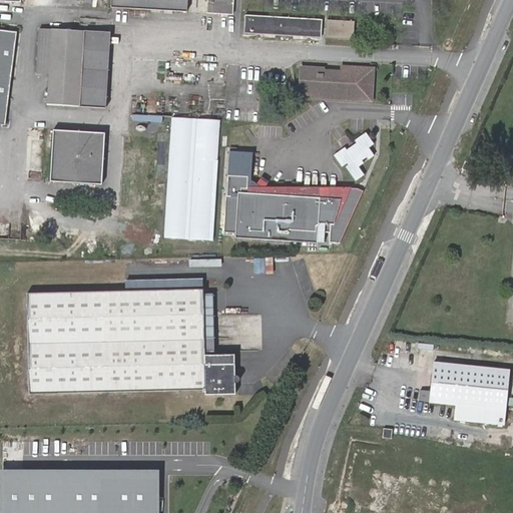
[(185,0),(110,0),(110,6),(185,10),(185,0)]
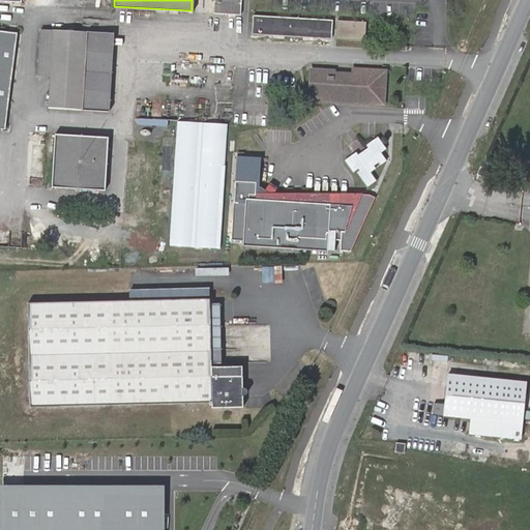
[(241,0),(215,0),(215,11),(241,13),(241,0)]
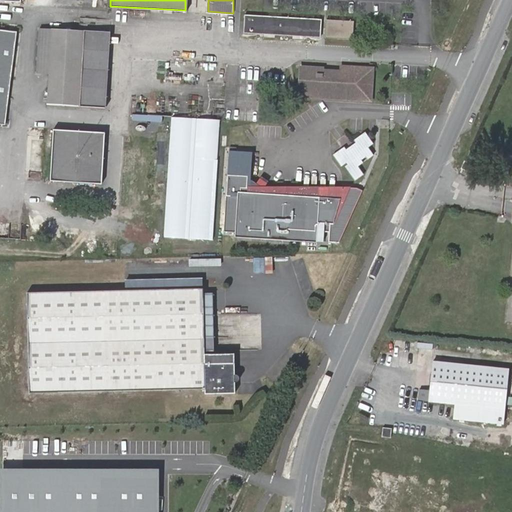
[(320,18),(245,14),(244,31),(319,35),(320,18)]
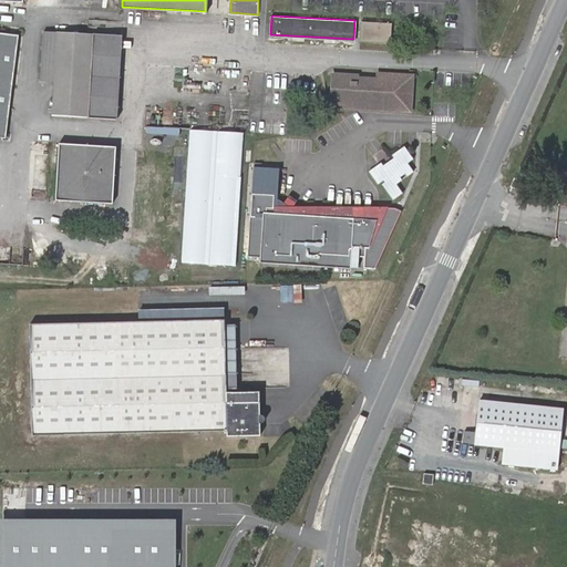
[(390,23),(361,21),(360,40),(389,41),(390,23)]
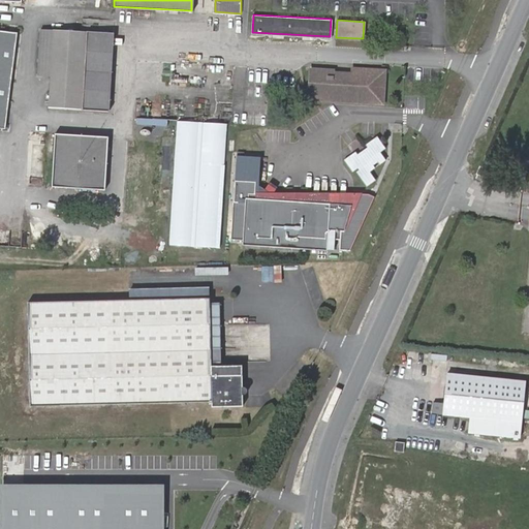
[(81,107),(86,32),(42,29),(39,76),(53,78),(52,105),(81,107)]
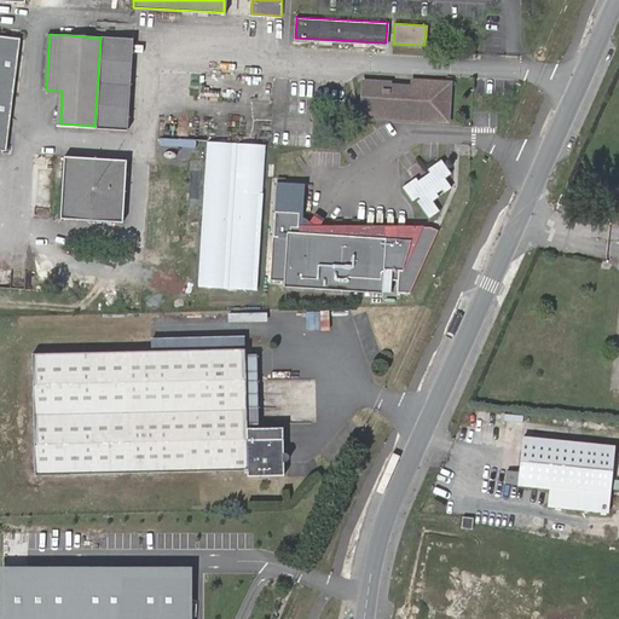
[(23,39),(0,35),(0,152),(11,154),(23,39)]
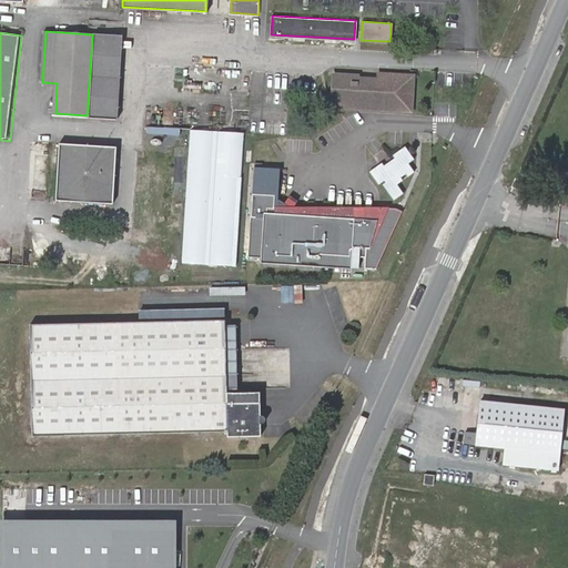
[(121,33),(92,34),(87,115),(115,118),(121,33)]
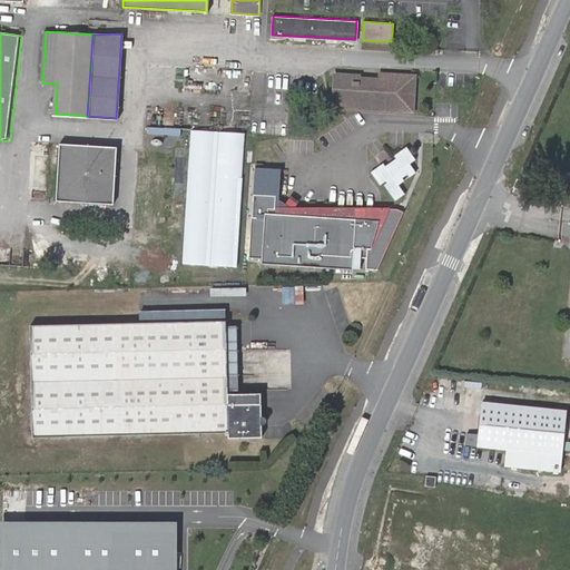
[(333,106),(414,111),(416,76),(381,74),(381,79),(362,78),(362,75),(335,74),(333,106)]
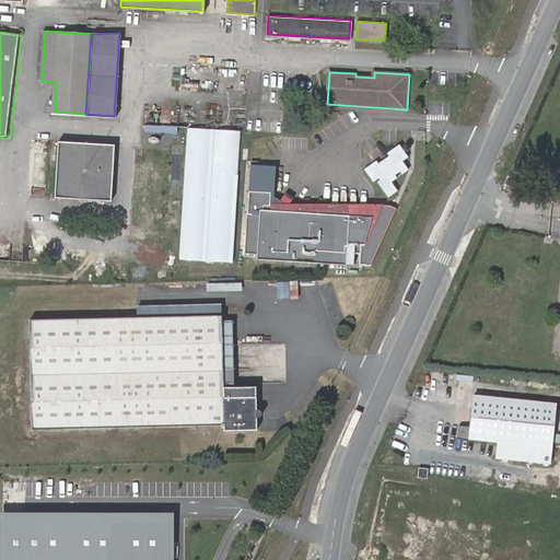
[(233,264),(242,131),(188,128),(181,260),(233,264)]
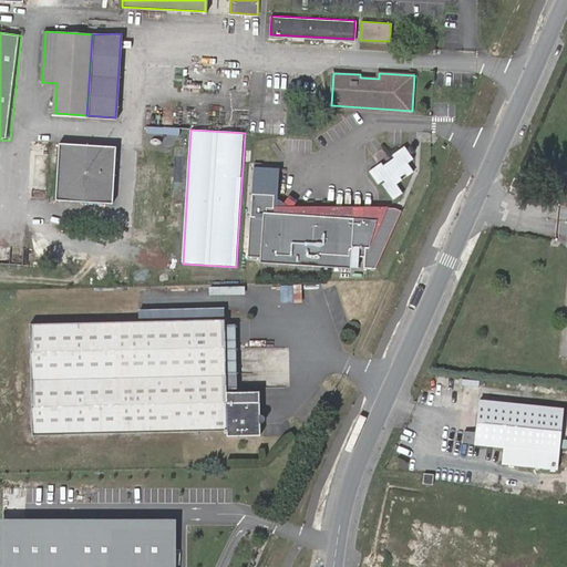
[(114,146),(60,143),(55,198),(111,202),(114,146)]
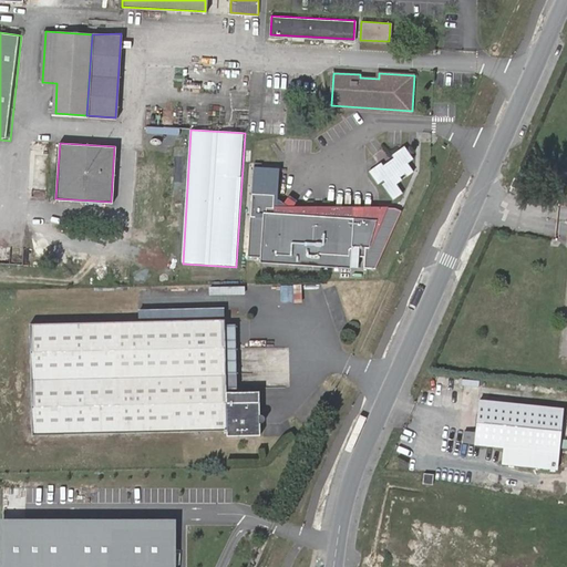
[(383,164),(371,173),(381,185),(385,182),(388,184),(384,186),(395,200),(404,193),(398,185),(403,181),(401,177),(406,174),(409,176),(415,172),(410,164),(415,160),(406,147),(393,156),(395,158),(385,166),(383,164)]
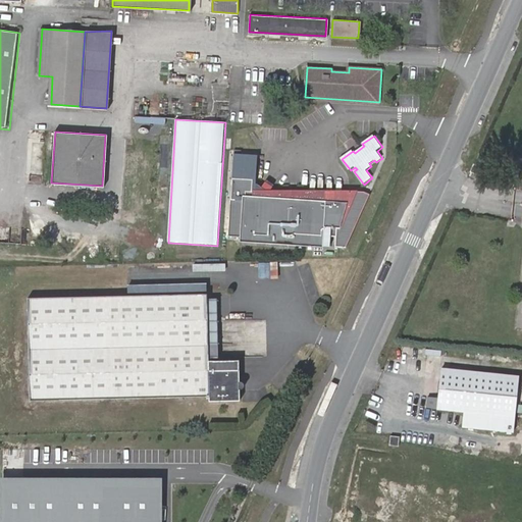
[(346,141),(350,149),(358,145),(354,137),(346,141)]
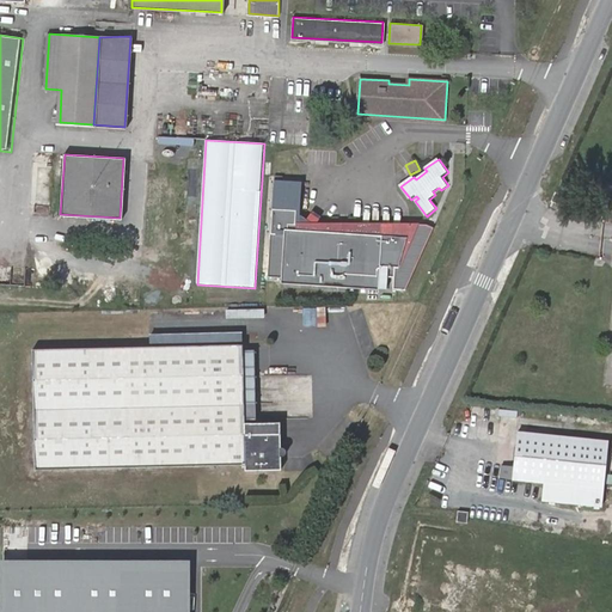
[(305,181),(276,181),(270,279),(283,279),(283,286),(389,291),(391,279),(396,279),(396,291),(407,291),(434,228),(422,224),(415,238),(368,236),(368,228),(359,228),(359,224),(320,222),(323,214),(317,209),(310,218),(304,214),(305,181)]
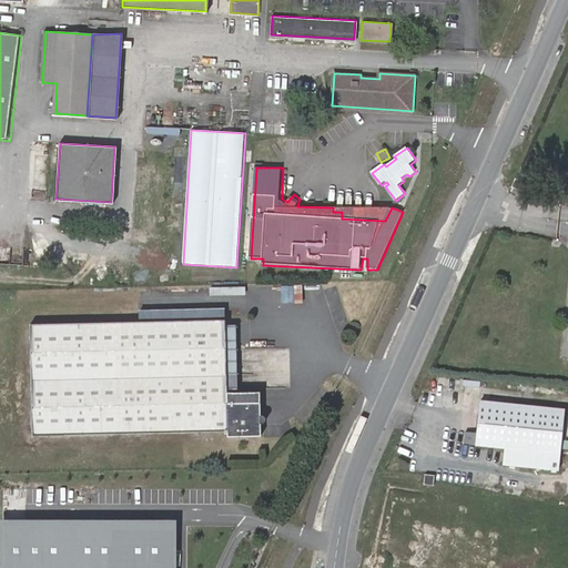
[(516,179),(513,185),(521,190),(525,182),(516,179)]
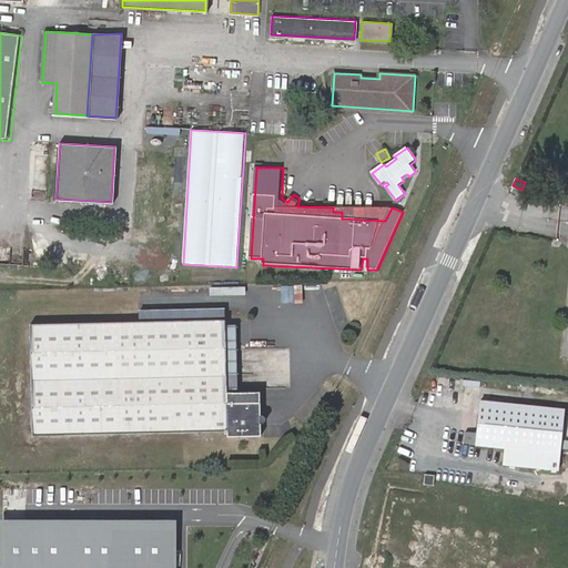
[(385,221),(392,208),(333,208),(333,212),(342,212),(342,219),(385,221)]
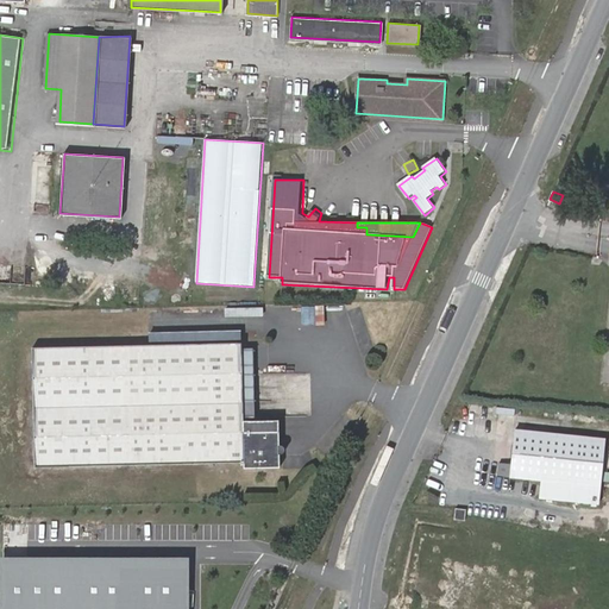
[(239,400),(238,345),(238,340),(127,343),(29,345),(31,463),(31,465),(130,463),(240,460),(240,465),(274,464),(272,418),(240,419),(239,400)]
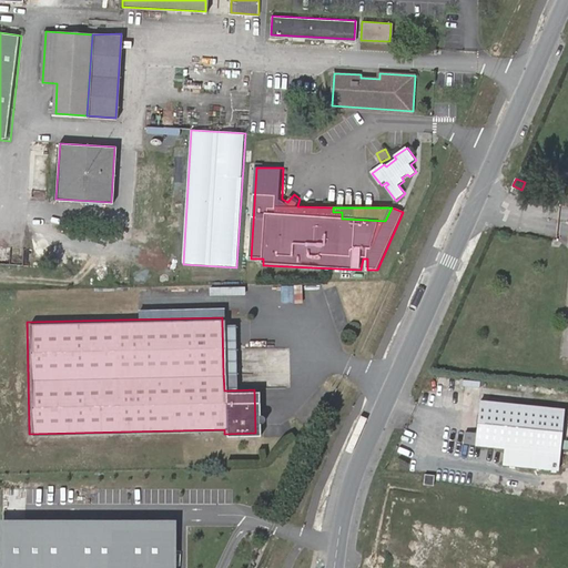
[(233,322),(222,322),(223,373),(234,373),(233,322)]
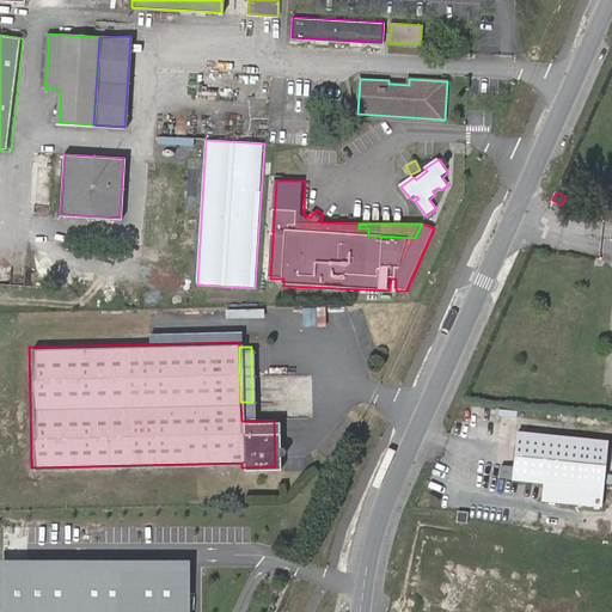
[(607,440),(518,430),(514,466),(502,464),(501,478),(544,482),(543,499),(601,505),(607,440)]
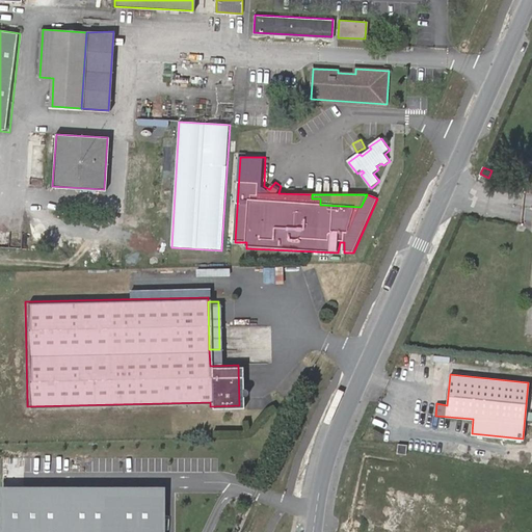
[(166,531),(167,488),(2,488),(0,531),(166,531)]
